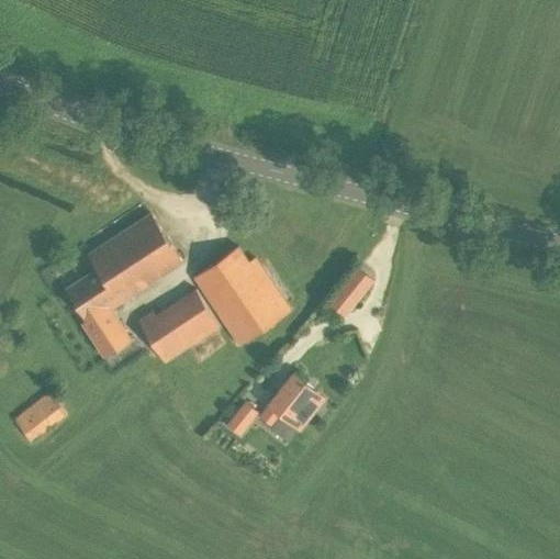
[(108,310),(109,312),(181,265),(149,215),(87,256),(97,271),(65,292),(86,324),(108,310)]
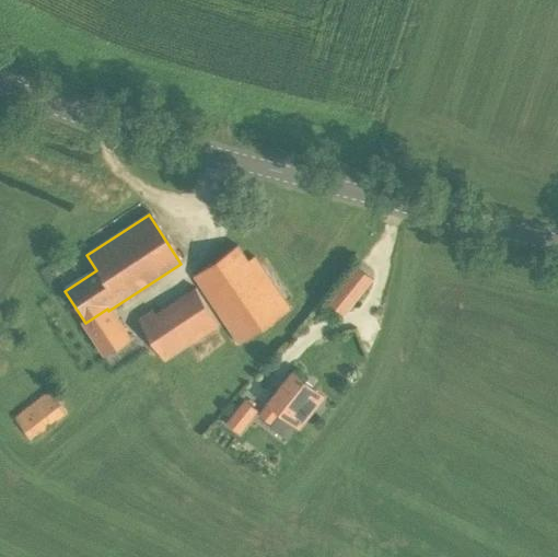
[(246,263),(236,247),(190,279),(236,348),(289,311),(254,258),(246,263)]
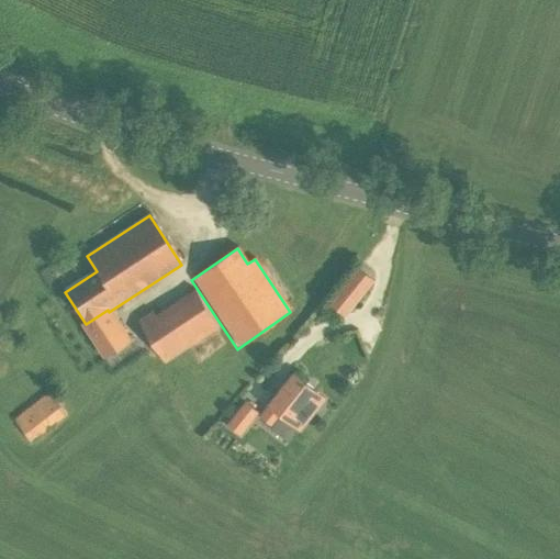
[(344,319),(373,282),(356,268),(326,304),(344,319)]
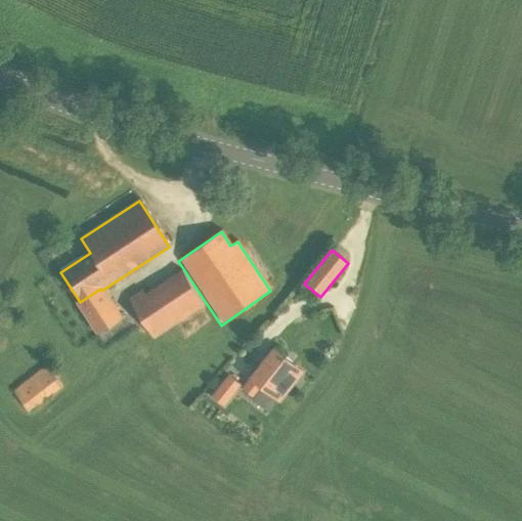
[(120,318),(101,291),(100,289),(80,302),(76,304),(95,335),(120,318)]
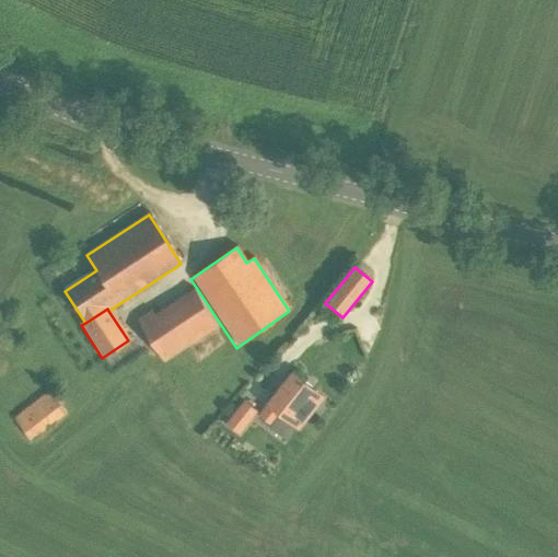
[(178,354),(153,315),(151,311),(135,321),(142,332),(163,363),(178,354)]
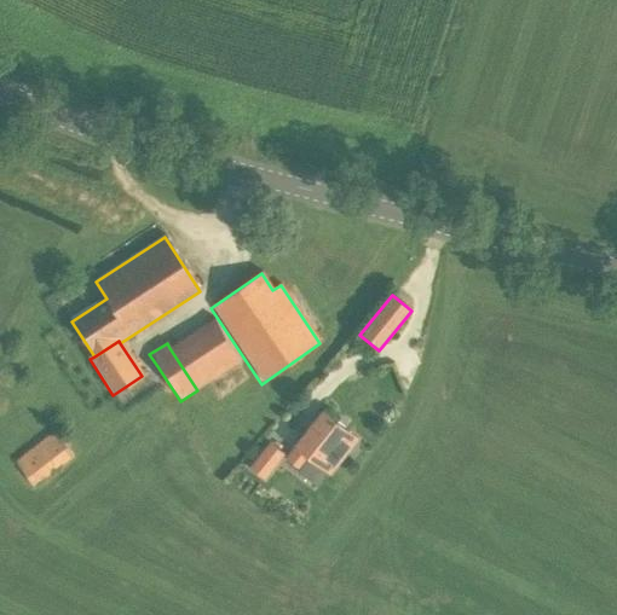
[(328,475),(356,441),(322,413),(284,460),(299,471),(309,459),(328,475)]
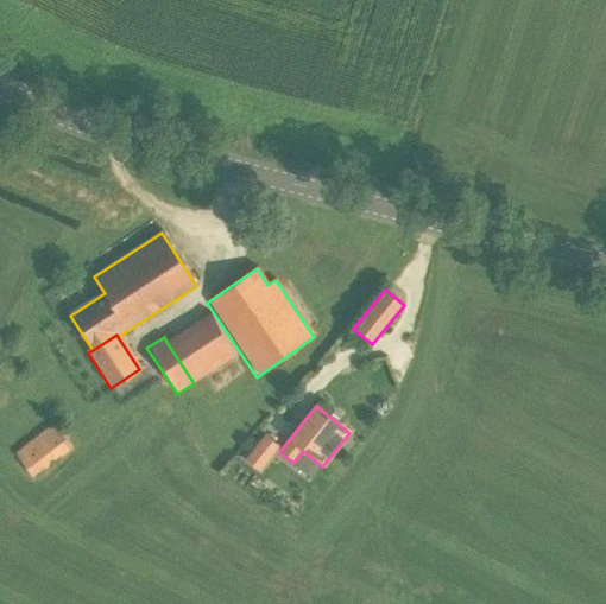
[(32,482),(73,451),(52,424),(12,455),(32,482)]
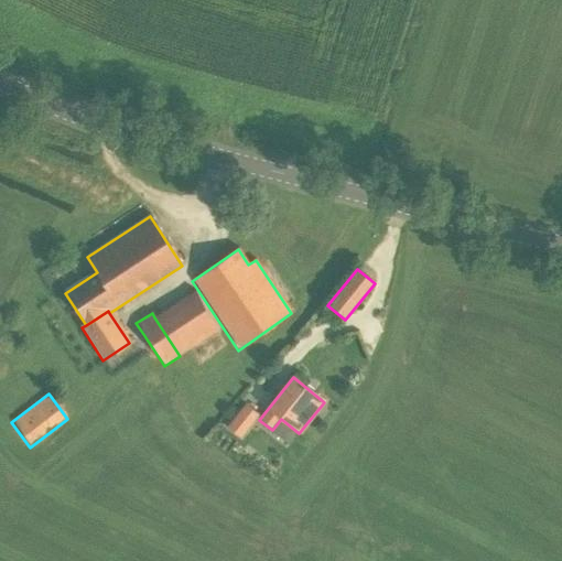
[(240,439),(258,417),(244,405),(226,428),(240,439)]
